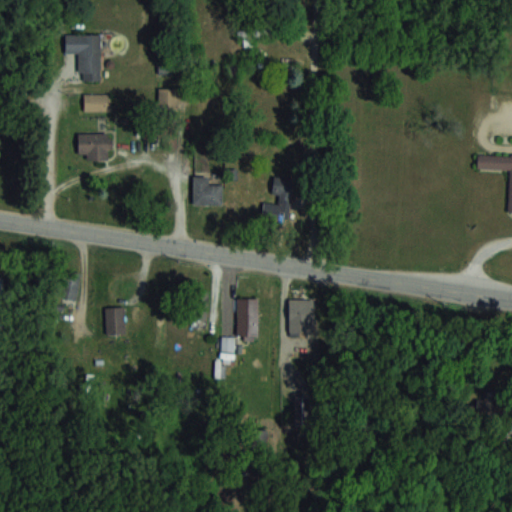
[(101,80),(101,33),(65,33),(65,51),(78,51),(78,80),(101,80)]
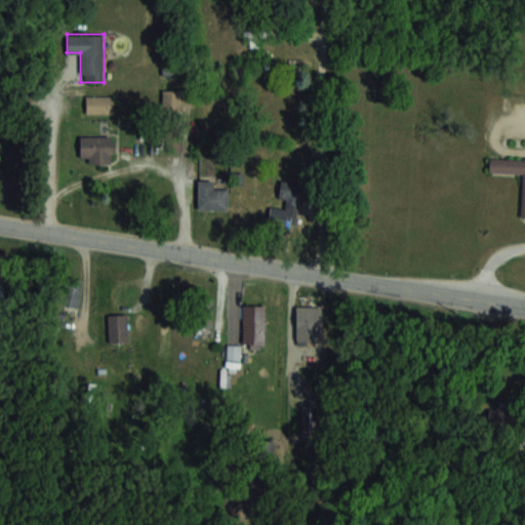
[(234,64),(234,79),(243,79),(243,64),(234,64)]
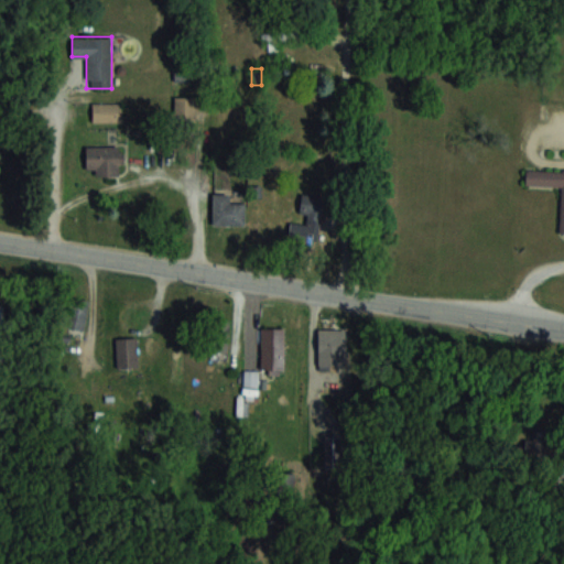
[(194,120),(194,97),(175,97),(175,120),(194,120)]
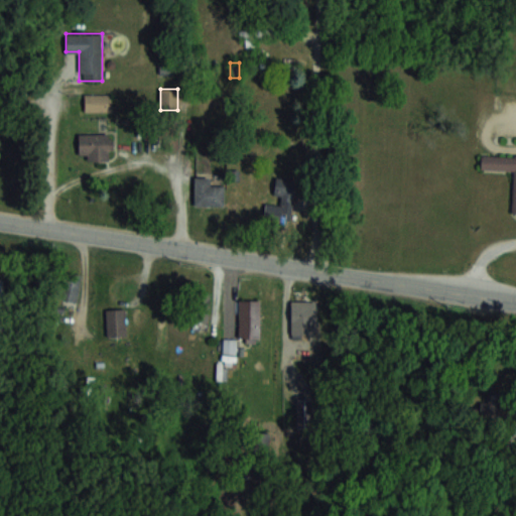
[(84,112),(111,112),(111,95),(84,95),(84,112)]
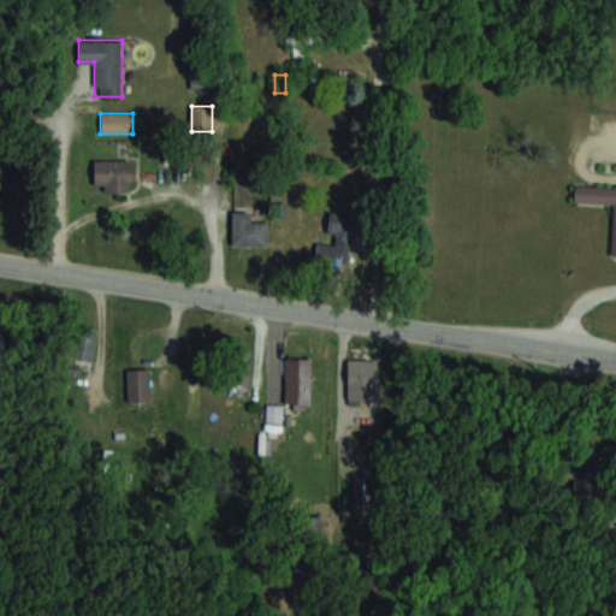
[(94,189),(134,189),(134,160),(94,160),(94,189)]
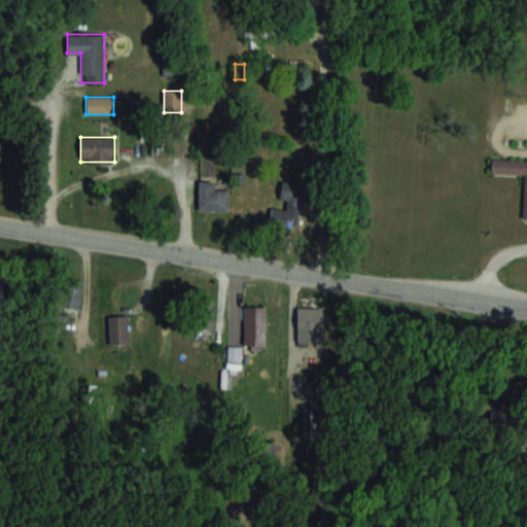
[(526,159),(491,157),(491,173),(524,174),(523,217),(526,217),(526,159)]
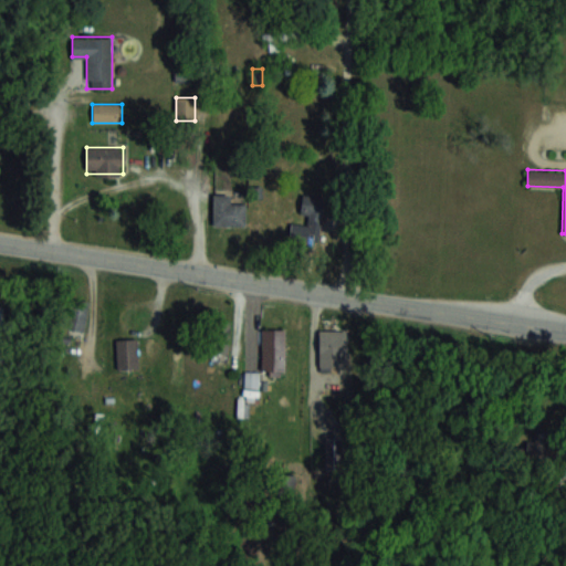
[(302,217),(326,217),(326,192),(302,192),(302,217)]
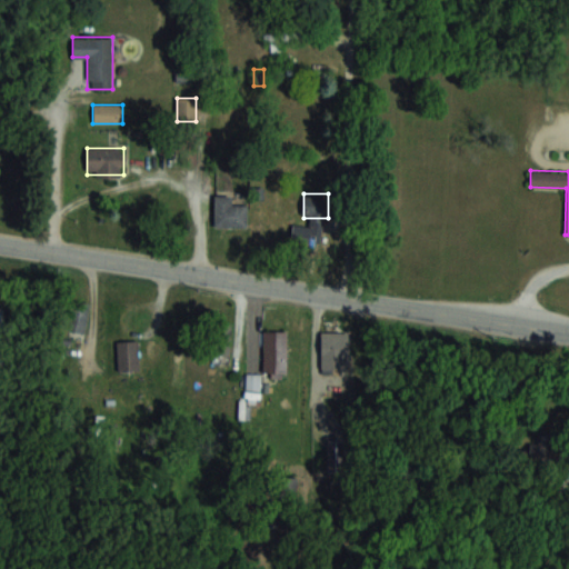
[(213,226),(248,226),(248,203),(232,203),(232,195),(213,195),(213,226)]
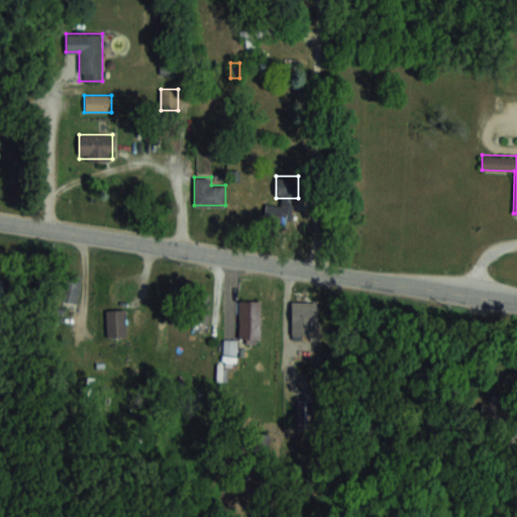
[(289,227),(293,206),(267,202),(264,223),(289,227)]
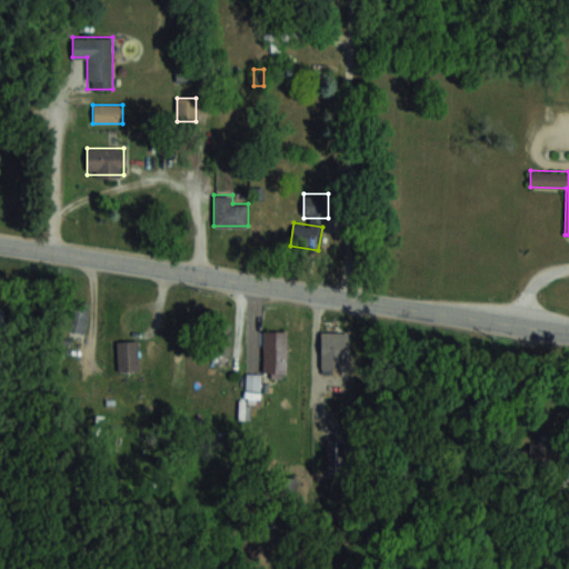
[(89,303),(71,301),(69,331),(86,332),(89,303)]
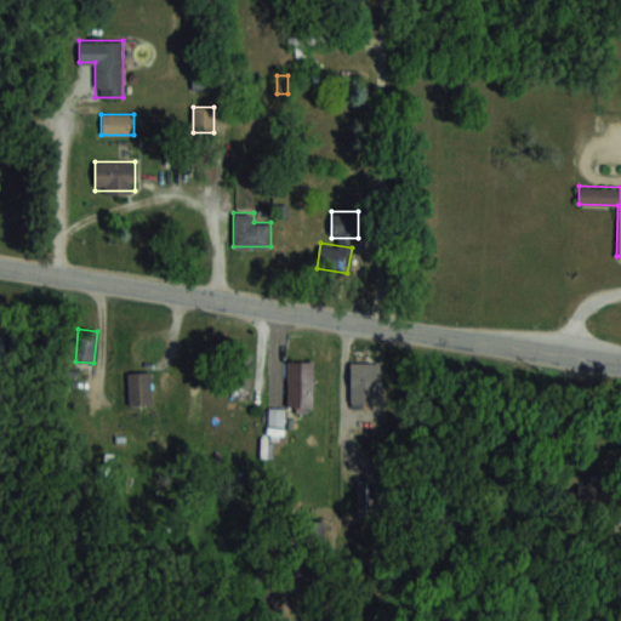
[(231,387),(251,387),(251,352),(231,352),(231,387)]
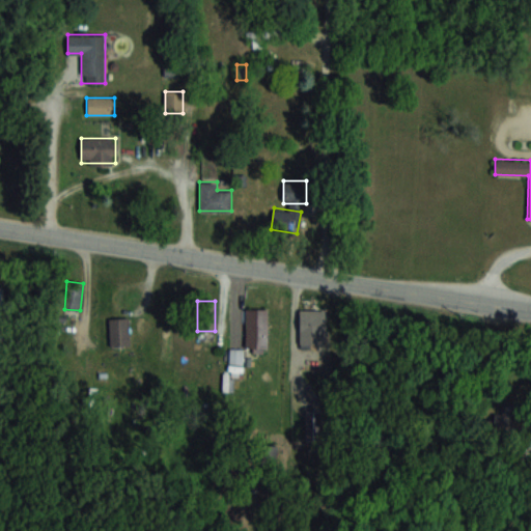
[(267,352),(267,308),(246,308),(246,352),(267,352)]
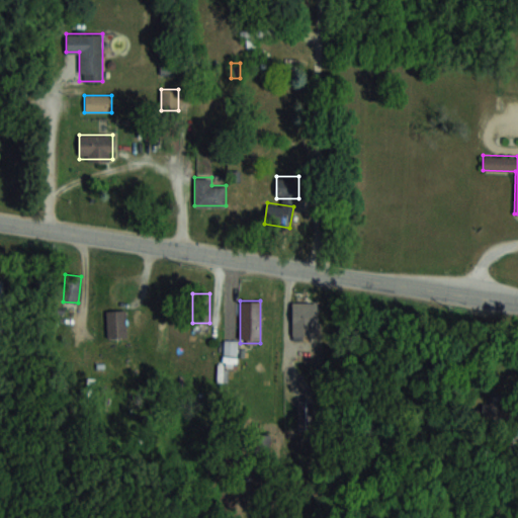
[(291,307),(291,336),(317,336),(317,307),(291,307)]
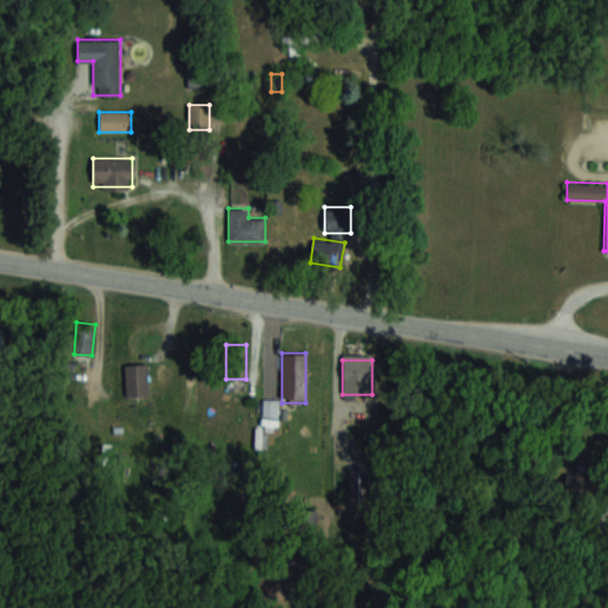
[(147,363),(125,363),(125,396),(147,396),(147,363)]
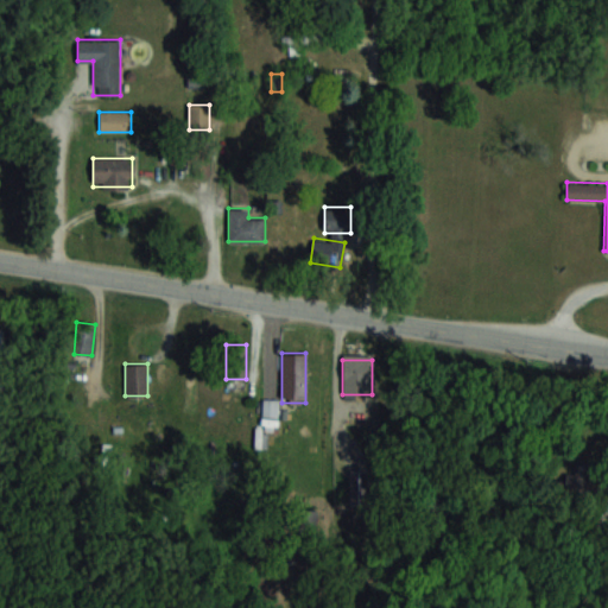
[(317,510),(299,510),(299,533),(317,533),(317,510)]
